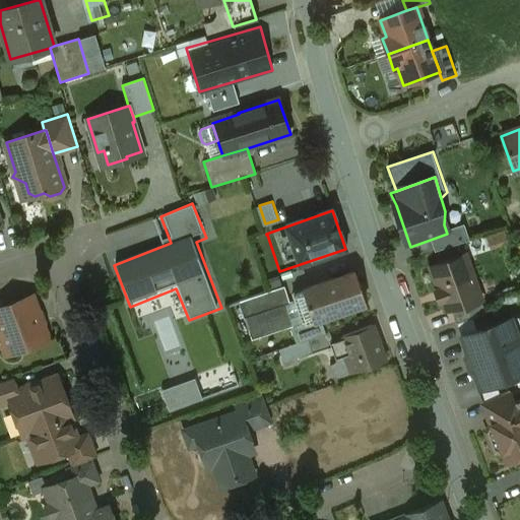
[(480,301),(464,254),(430,266),(439,291),(441,290),(444,298),(442,299),(446,310),(450,309),(462,305),(463,307),(480,301)]
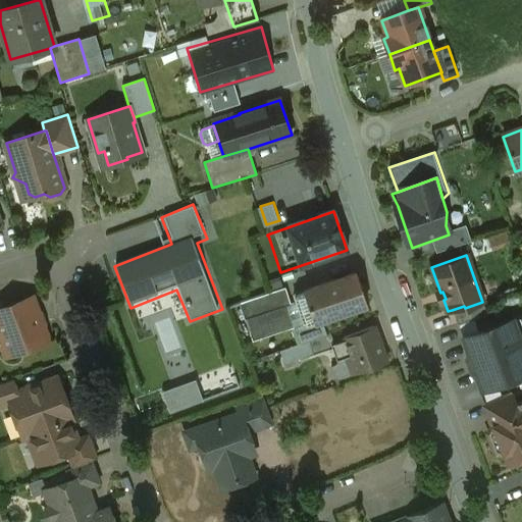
[(356,273),(304,291),(315,322),(315,323),(322,321),(367,306),(356,273)]
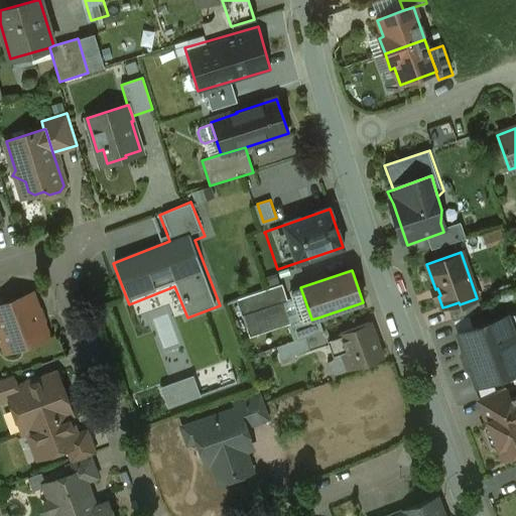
[(281,284),(260,291),(261,292),(237,300),(242,316),(287,301),(281,284)]
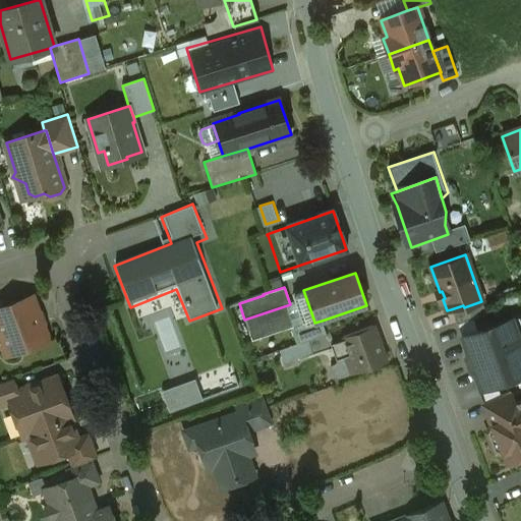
[(303,290),(293,294),(302,324),(303,325),(314,322),(303,290)]
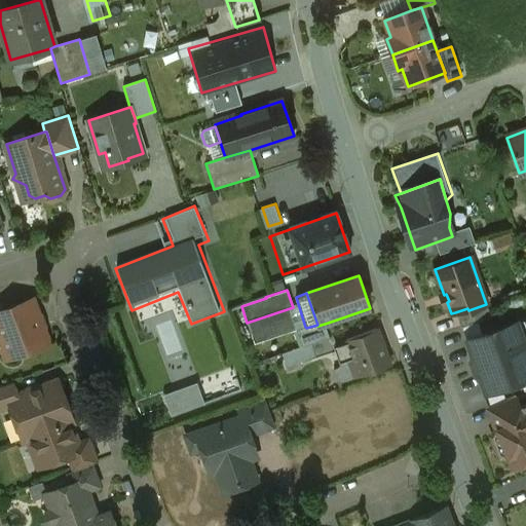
[(2,310),(0,311),(0,336),(5,339),(2,346),(6,359),(47,344),(32,300),(2,310)]
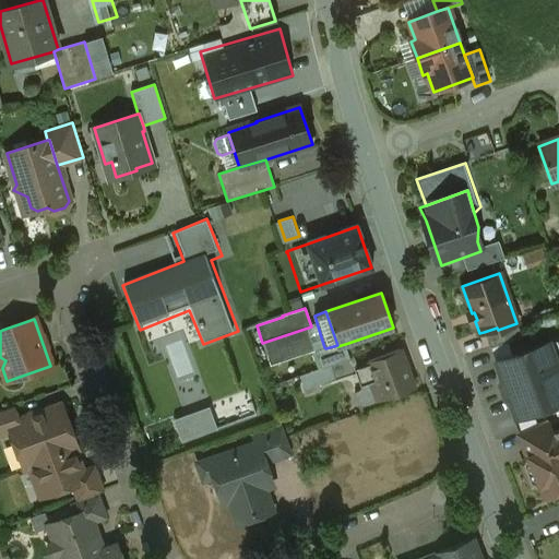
[(516,323),(498,330),(497,328),(484,332),(489,348),(521,337),(516,323)]
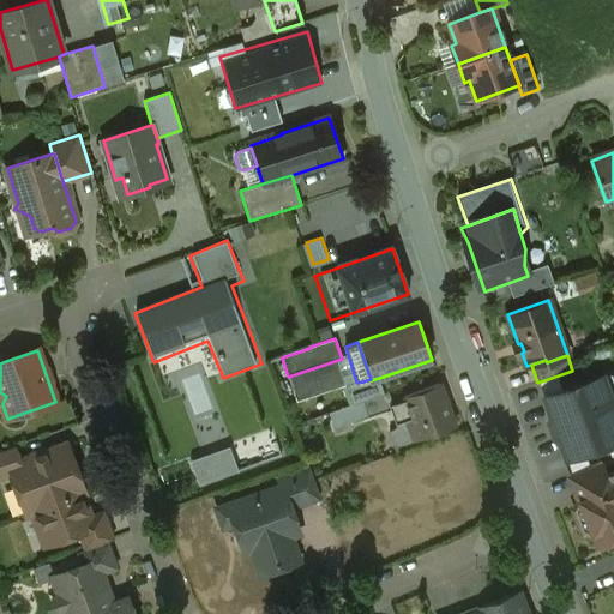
[(613,404),(603,375),(545,397),(553,420),(548,422),(554,437),(559,435),(567,459),(613,441),(613,404)]
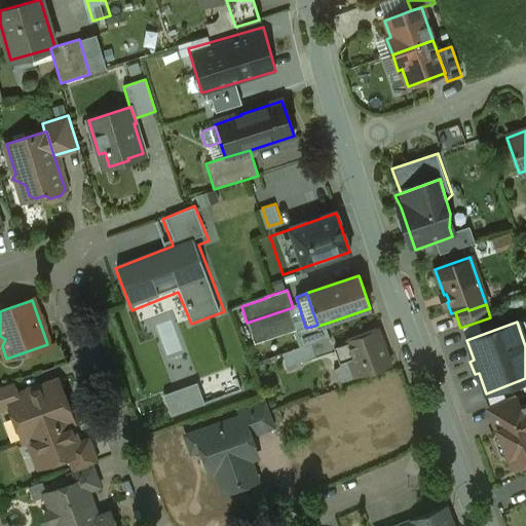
[(317,325),(306,328),(305,327),(296,330),(302,346),(309,344),(329,337),(325,324),(317,326),(317,325)]
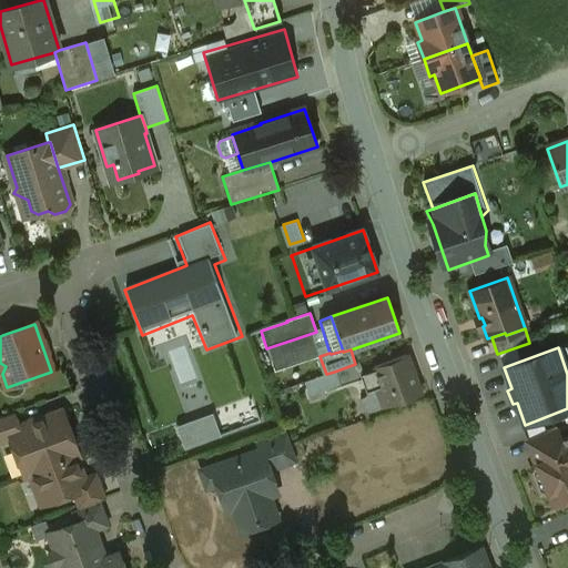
[(406,356),(374,368),(374,369),(367,372),(375,391),(381,388),(387,406),(419,394),(406,356)]
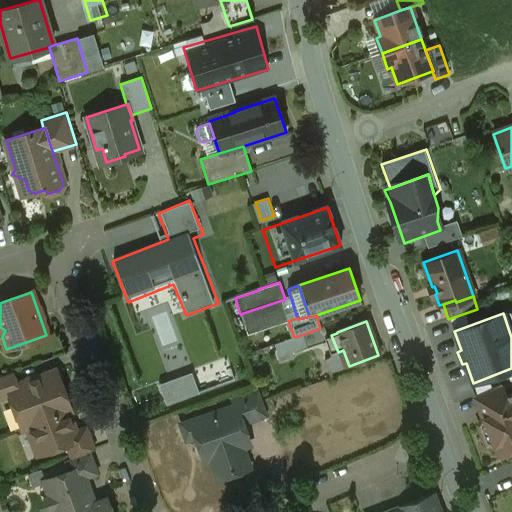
[(320,328),(301,335),(306,348),(327,341),(323,327),(320,328)]
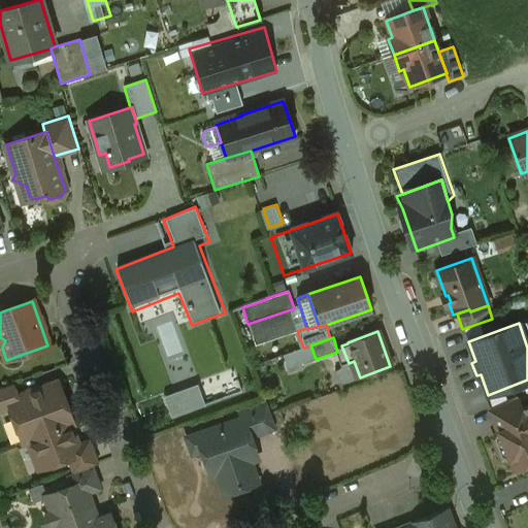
[(18,397),(7,401),(10,408),(23,441),(29,439),(69,425),(73,424),(68,413),(70,408),(67,399),(63,398),(58,383),(18,397)]
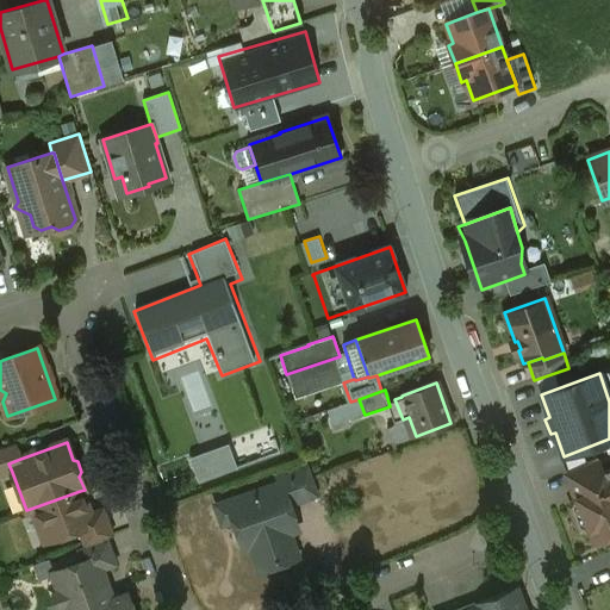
[(14,444),(0,448),(0,475),(12,472),(8,464),(20,459),(14,444)]
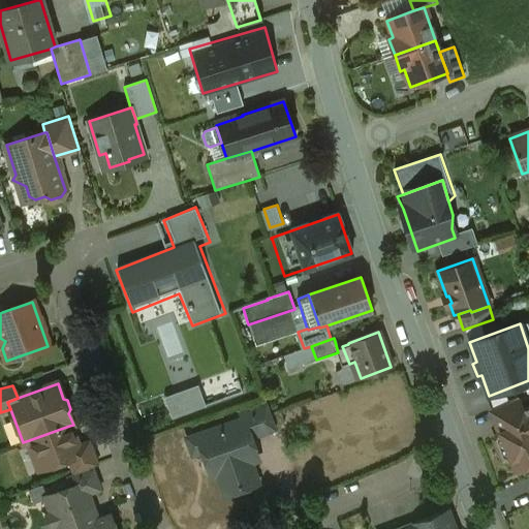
[(205,407),(197,387),(165,399),(173,419),(205,407)]
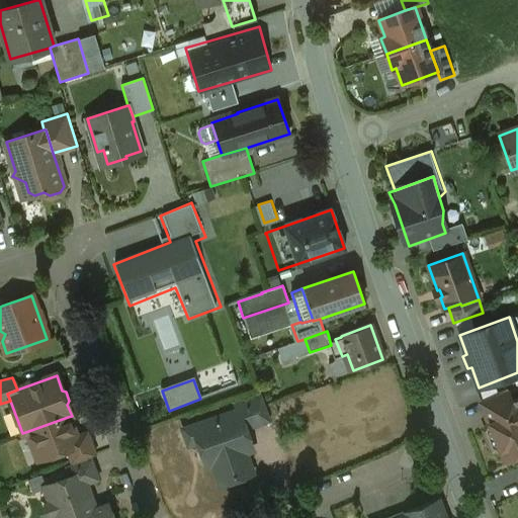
[(493,395),(481,400),(485,411),(511,401),(507,390),(493,395)]
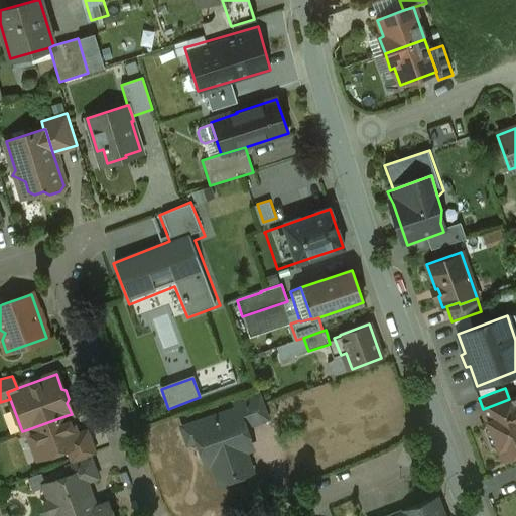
[(258,390),(232,399),(237,412),(238,411),(243,427),(268,418),(258,390)]
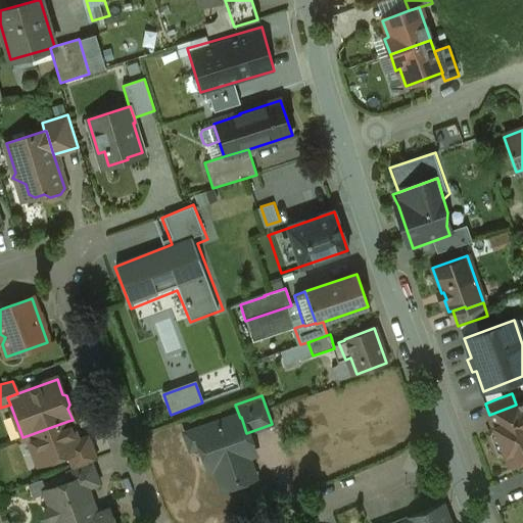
[(522,401),(516,405),(489,415),(494,427),(488,434),(496,454),(505,455),(509,465),(522,459),(522,401)]
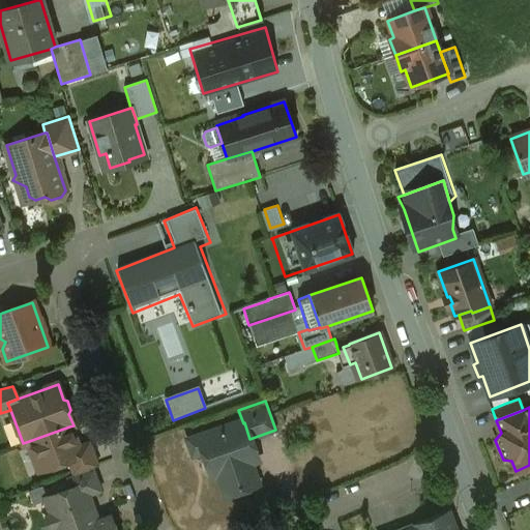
[(243,423),(202,437),(207,454),(206,461),(207,466),(212,470),(219,471),(227,492),(254,482),(245,460),(256,457),(249,439),(244,422),(243,423)]
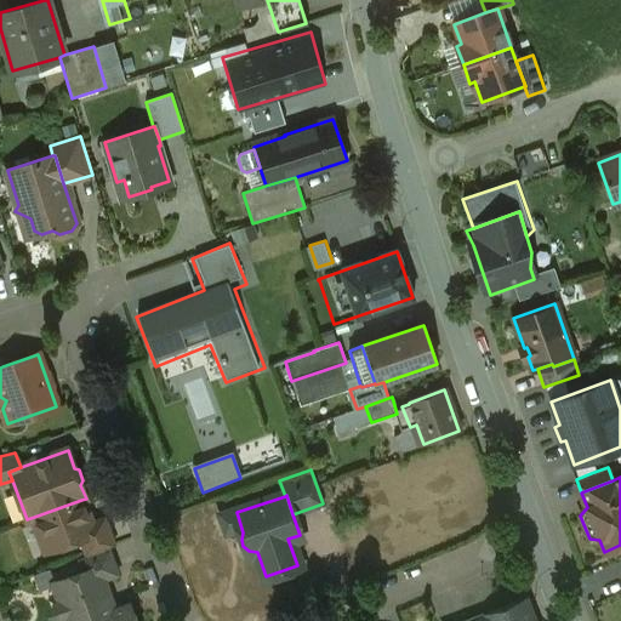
[(81,500),(34,517),(46,552),(58,547),(61,548),(72,545),(73,542),(80,540),(95,534),(90,523),(81,500)]
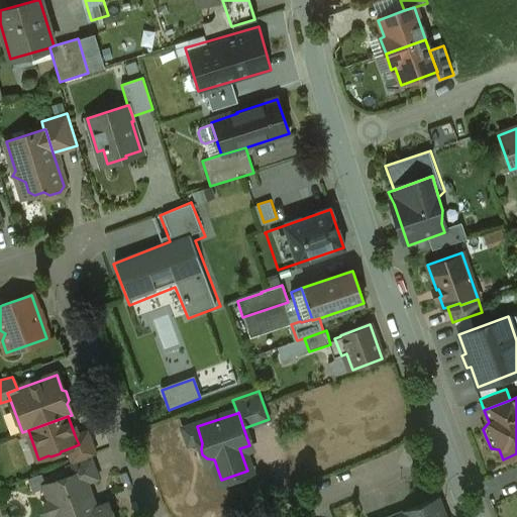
[(87,431),(75,435),(79,444),(67,449),(71,462),(90,456),(95,454),(87,431)]
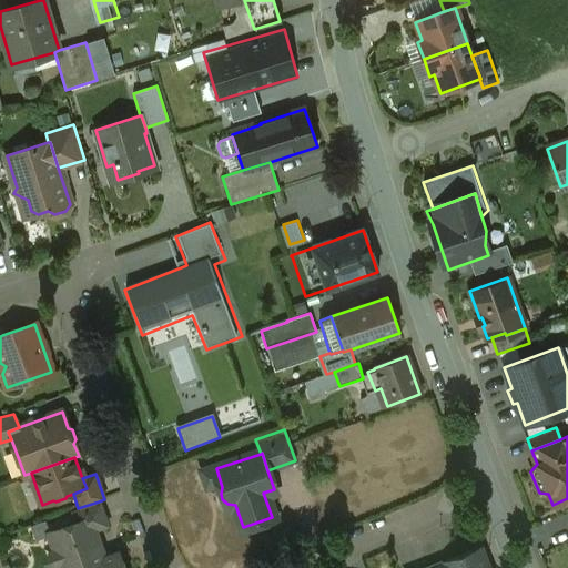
[(78,508),(70,511),(74,524),(82,521),(88,535),(108,528),(99,501),(78,508)]
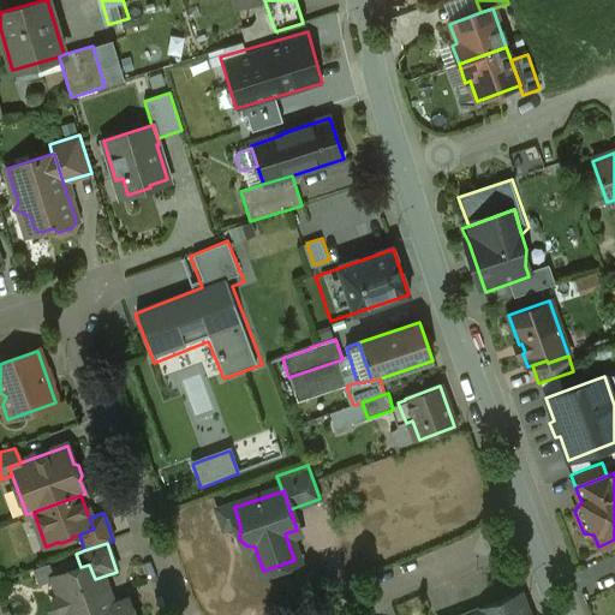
[(101,587),(97,589),(95,579),(89,565),(81,567),(52,578),(59,596),(53,608),(65,613),(65,614),(132,614),(127,599),(106,607),(105,602),(106,599),(107,597),(108,595),(107,592),(106,590),(103,589),(101,587)]
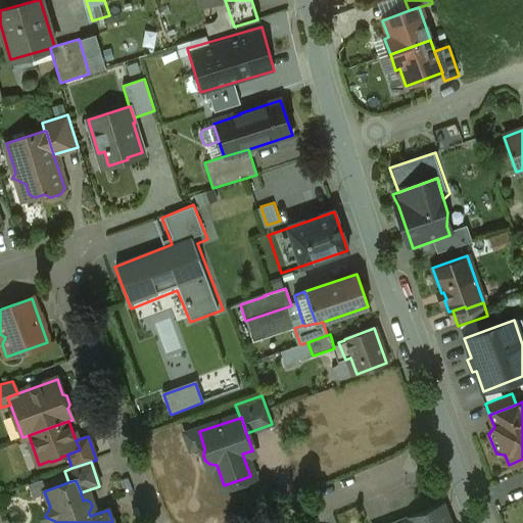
[(448,522),(441,505),(408,518),(394,522),(448,522)]
